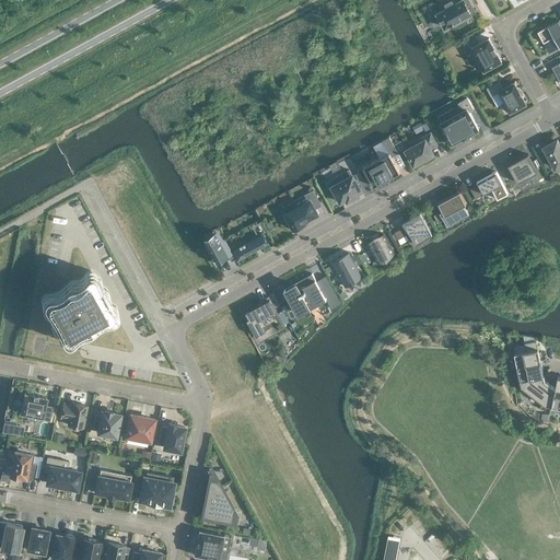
[(454,23),(474,12),(467,0),(461,0),(456,2),(455,0),(440,0),(442,3),(440,4),(443,10),(438,13),(445,27),(451,24),(452,25),(454,23)]
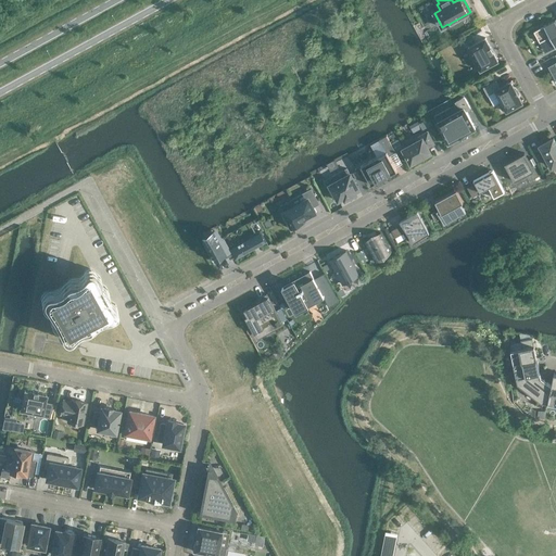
[(555,47),(555,22),(555,20),(533,32),(540,42),(542,41),(547,51),(555,47)]
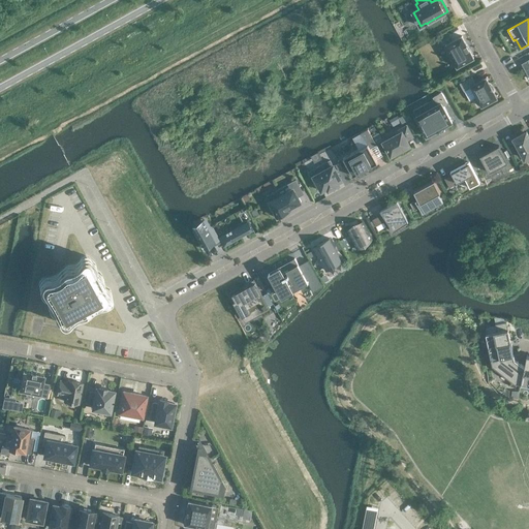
[(469,50),(466,44),(462,37),(462,36),(461,36),(446,44),(445,44),(445,45),(449,53),(448,53),(447,55),(449,59),(452,60),(454,59),(457,66),(457,67),(458,66),(472,58),(473,58),(473,57),(469,50)]
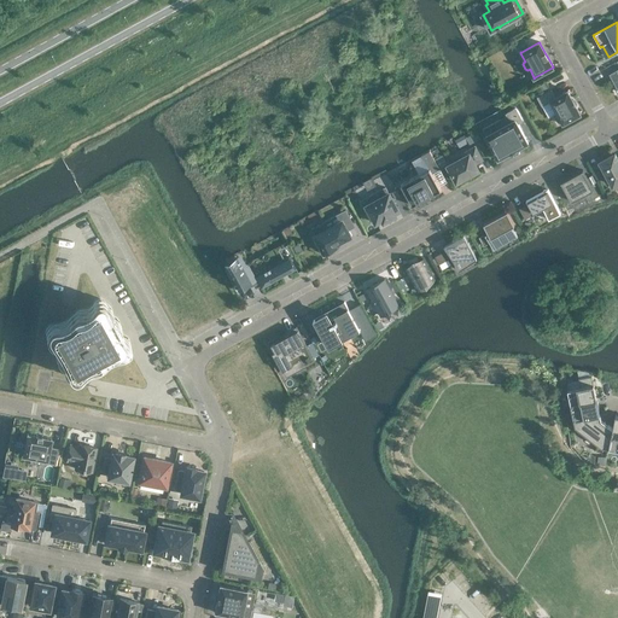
[(579,112),(579,114),(576,105),(572,99),(569,92),(569,91),(567,91),(566,91),(555,97),(551,89),(537,97),(542,105),(551,100),(558,112),(554,115),(559,123),(561,121),(563,123),(579,115),(581,114),(579,112)]
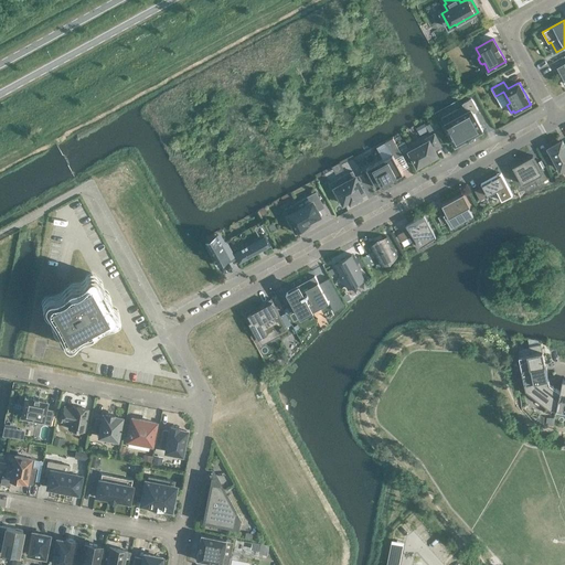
[(457,109),(441,117),(445,124),(444,124),(455,145),(456,146),(457,145),(466,140),(472,136),(482,131),(483,130),(482,129),(473,113),(478,110),(471,99),(462,104),(467,112),(460,115),(457,109)]
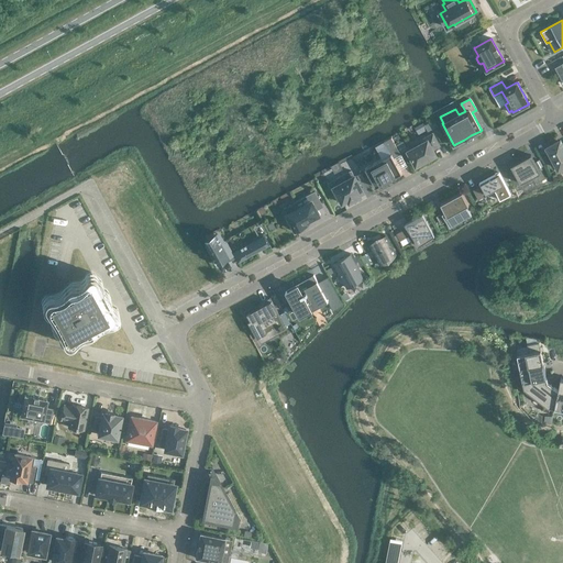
[(432,134),(423,139),(426,142),(408,151),(416,165),(423,162),(424,161),(427,159),(428,159),(428,158),(435,155),(432,148),(439,145),(432,134)]
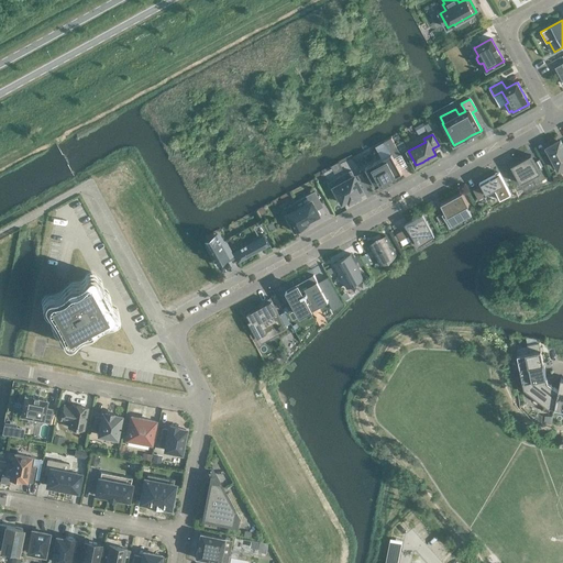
[(562,145),(560,140),(547,147),(559,169),(562,166),(562,145)]
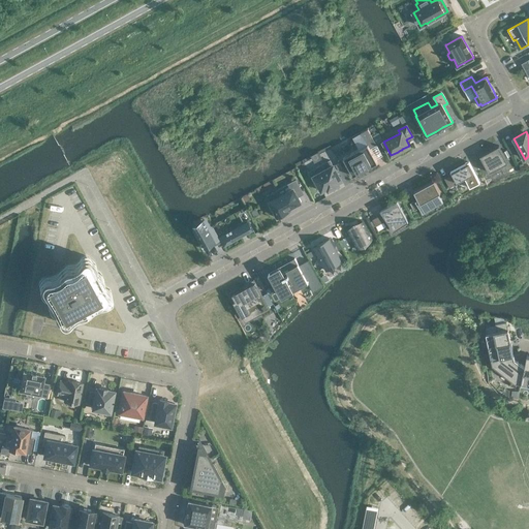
[(368,166),(368,167),(378,162),(368,145),(343,158),(353,176),(363,170),(362,169),(368,166)]
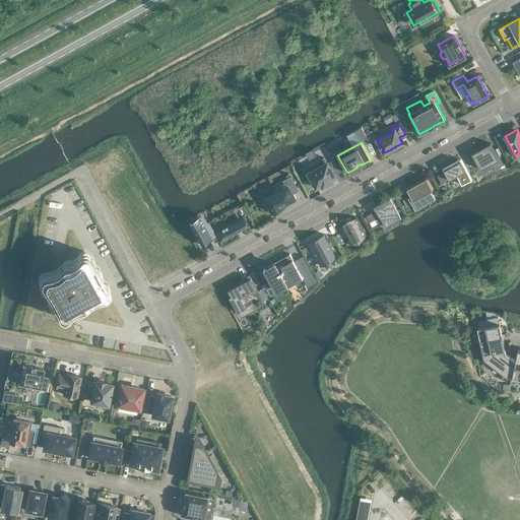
[(471,153),(480,170),(499,159),(493,147),(491,143),(485,145),(471,153)]
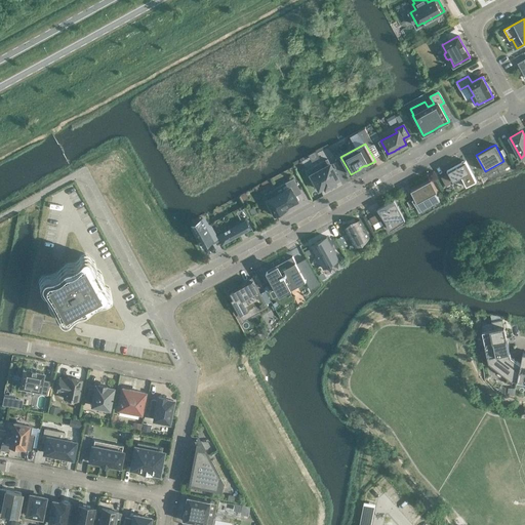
[(319,170),(312,174),(315,179),(312,182),(316,189),(319,187),(319,189),(325,186),(326,188),(335,183),(334,180),(338,178),(330,164),(327,159),(316,165),(319,170)]
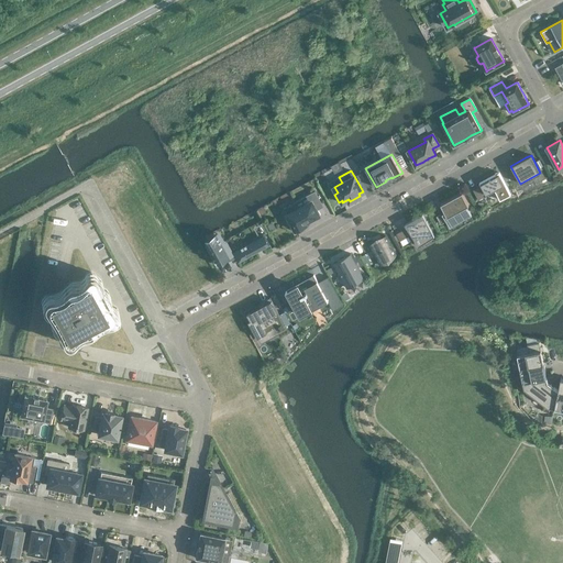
[(499,172),(479,183),(486,195),(495,190),(500,200),(510,194),(499,172)]
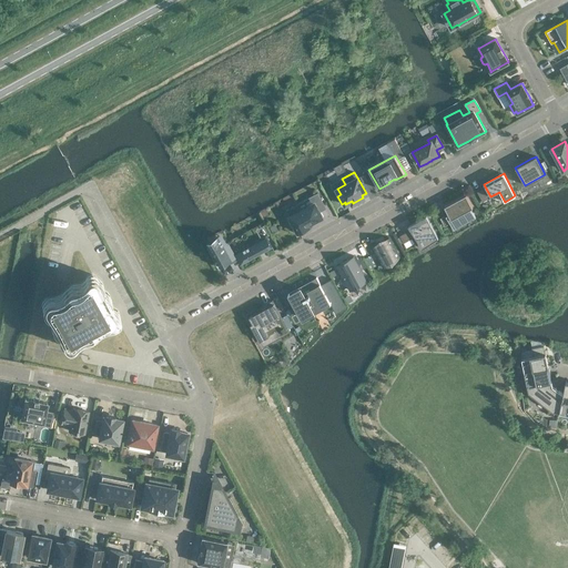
[(483,189),(477,192),(483,201),(488,199),(483,189)]
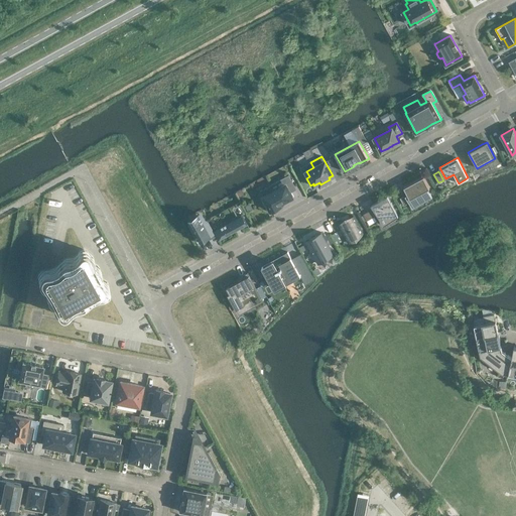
[(273,190),(263,197),(265,201),(269,208),(271,212),(285,204),(284,202),(292,197),(289,191),(295,187),(288,175),(282,178),(282,179),(270,185),(273,190)]
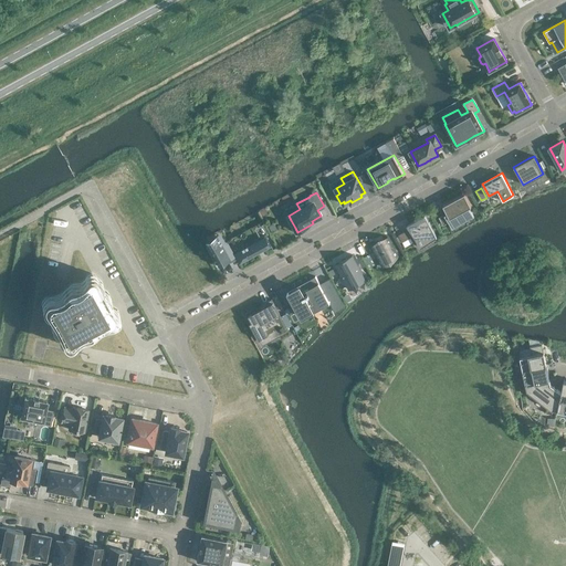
[(464,194),(443,205),(447,212),(444,215),(452,228),(473,217),(469,207),(471,205),(464,194)]
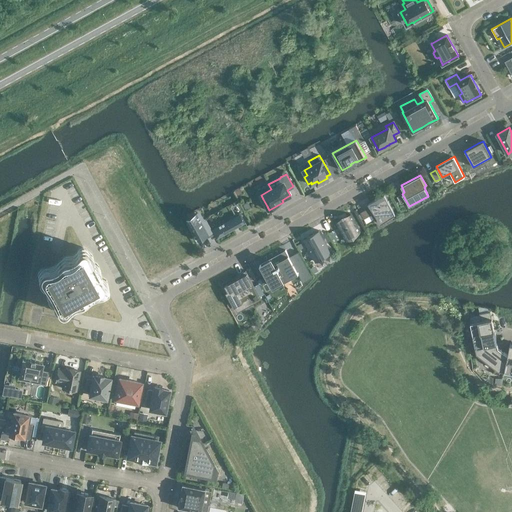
[(395,214),(384,194),(368,203),(380,223),(395,214)]
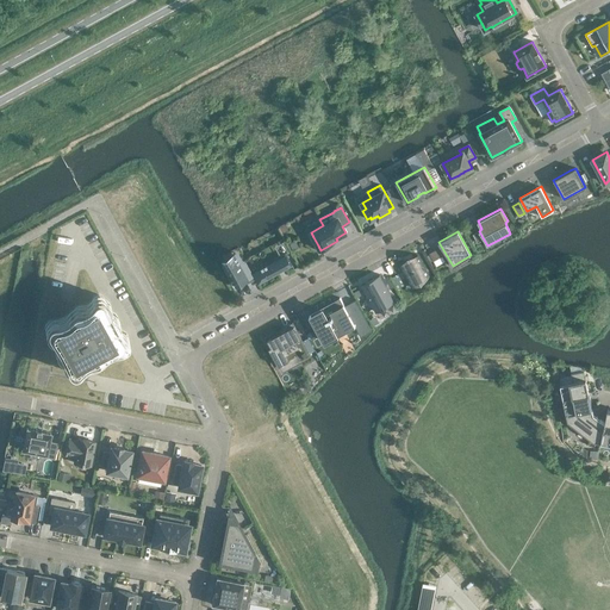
[(441,248),(427,256),(429,261),(443,254),(441,248)]
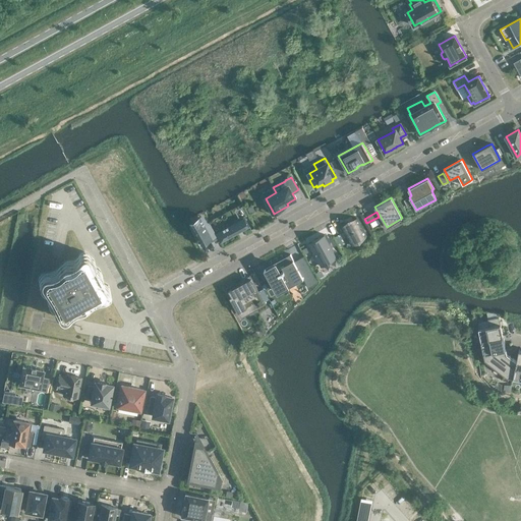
[(237,233),(249,227),(244,218),(216,233),(214,230),(211,232),(201,215),(189,221),(191,224),(190,225),(201,245),(213,238),(214,240),(218,238),(220,243),(238,234),(237,233)]
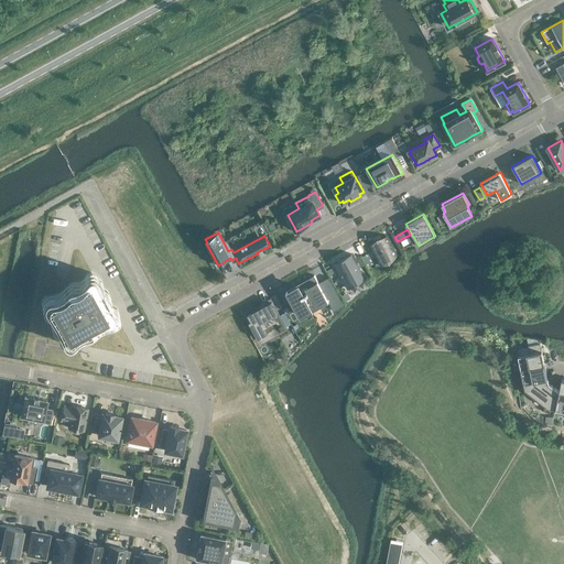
[(370,246),(380,263),(396,255),(387,237),(370,246)]
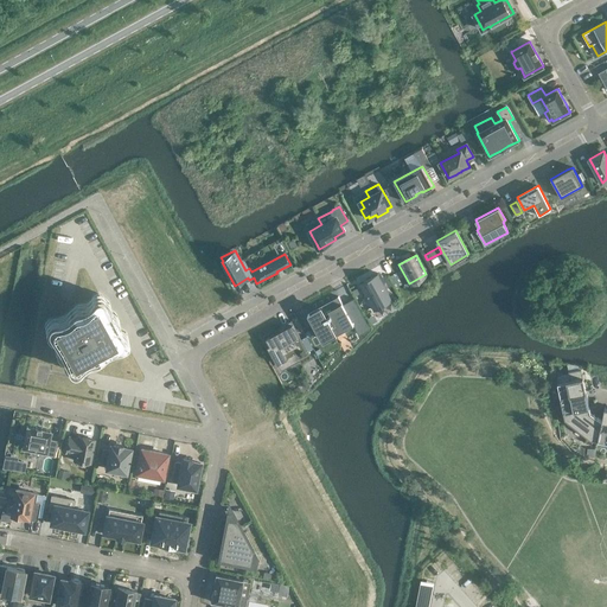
[(434,267),(445,261),(441,255),(430,261),(434,267)]
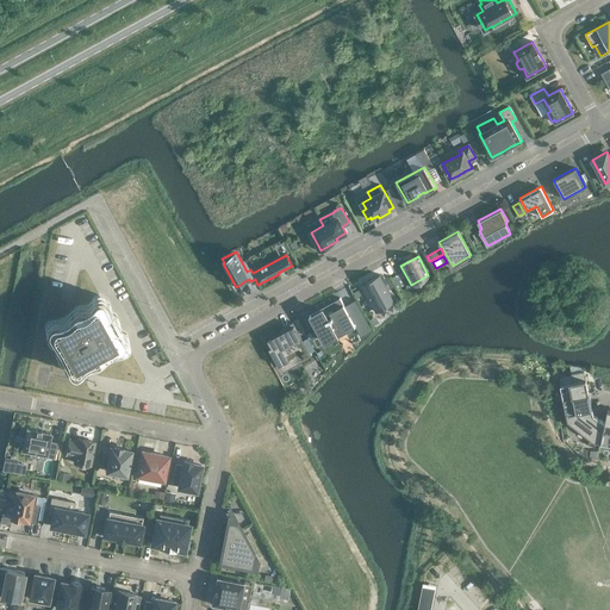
[(361,285),(375,312),(394,302),(380,274),(361,285)]
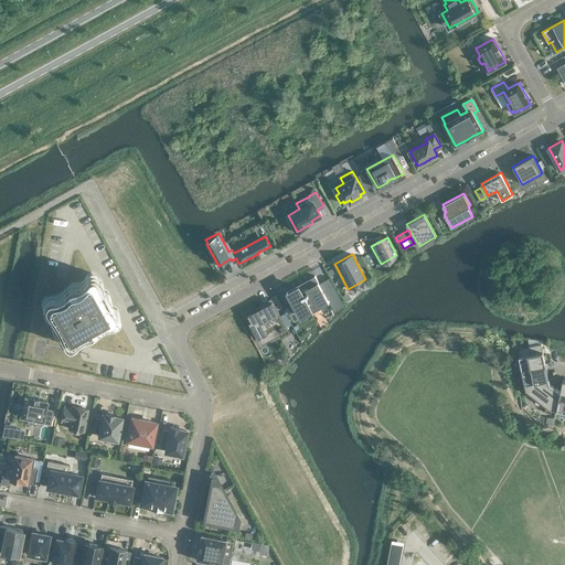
[(288,290),(287,291),(300,316),(311,310),(308,305),(316,300),(319,307),(328,301),(328,302),(329,302),(315,276),(315,277),(289,291),(288,290)]
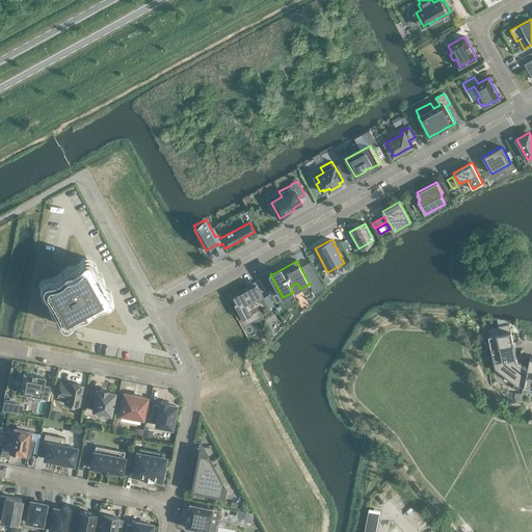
[(88,261),(43,286),(62,322),(108,297),(88,261)]
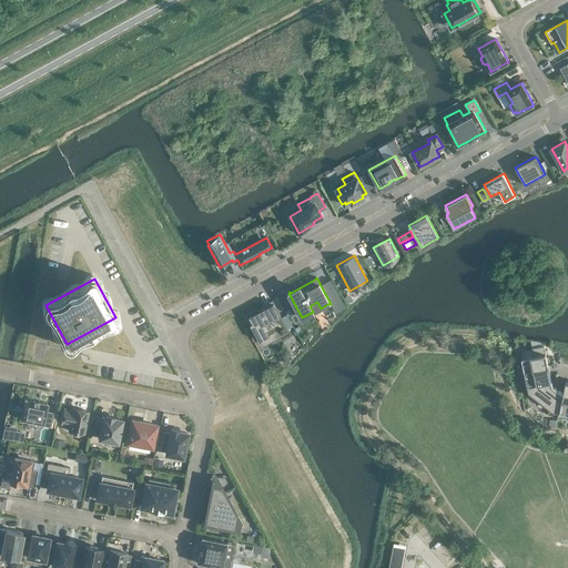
[(265,307),(247,317),(260,341),(277,331),(280,336),(288,332),(290,332),(272,300),(272,301),(264,305),(265,307)]
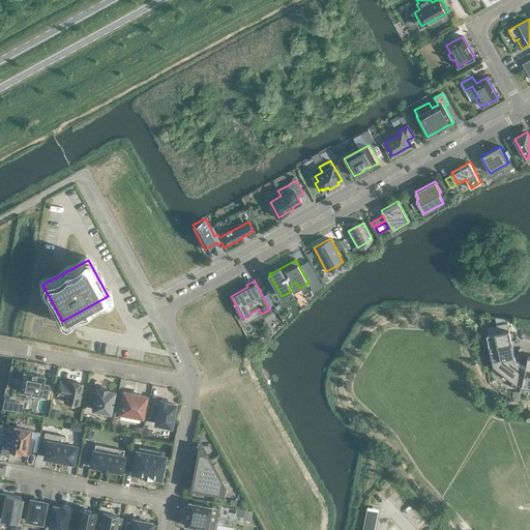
[(507,322),(496,324),(498,331),(487,334),(490,346),(511,342),(507,322)]
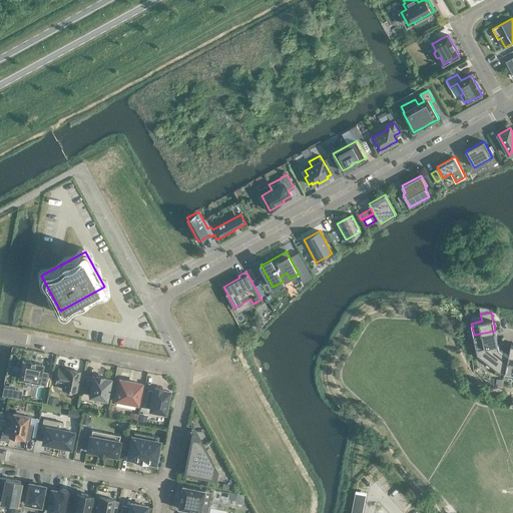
[(495,331),(474,335),(476,349),(498,344),(495,331)]
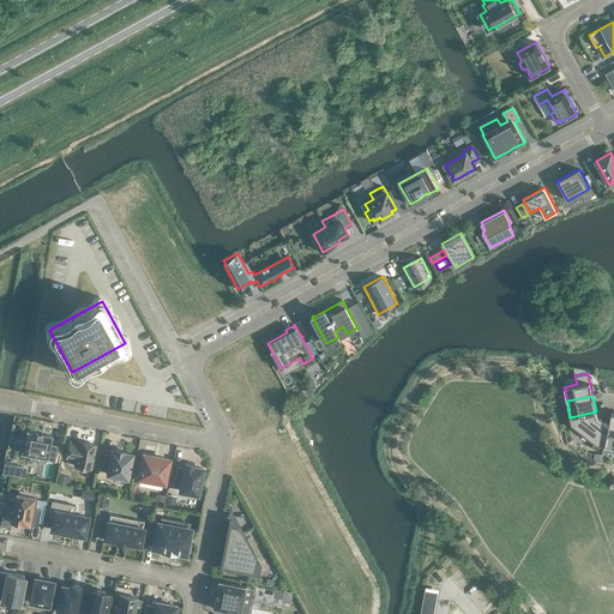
[(605,445),(608,426),(597,417),(596,411),(570,417),(571,423),(597,444),(605,445)]
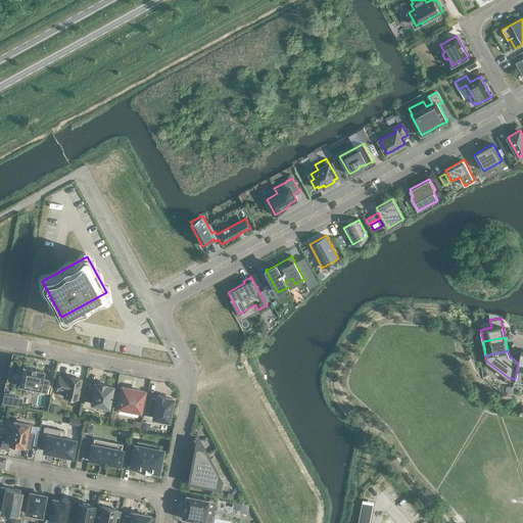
[(24,368),(22,368),(19,385),(20,386),(20,385),(26,387),(25,391),(33,393),(34,388),(39,389),(39,391),(46,393),(49,380),(42,378),(43,372),(43,371),(24,368)]
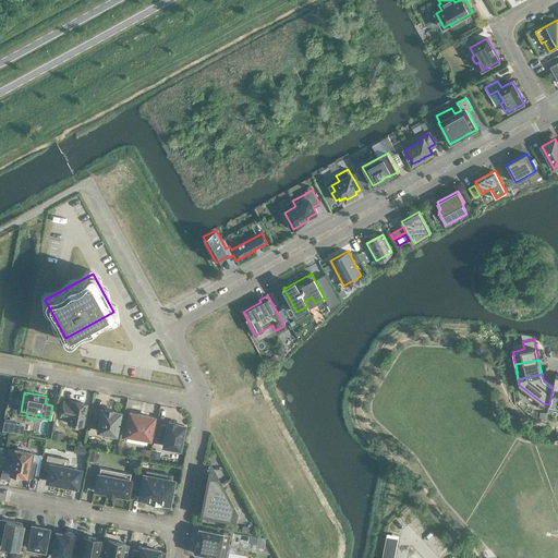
[(71,402),(63,401),(60,416),(69,417),(68,423),(83,426),(87,404),(72,401),(71,402)]
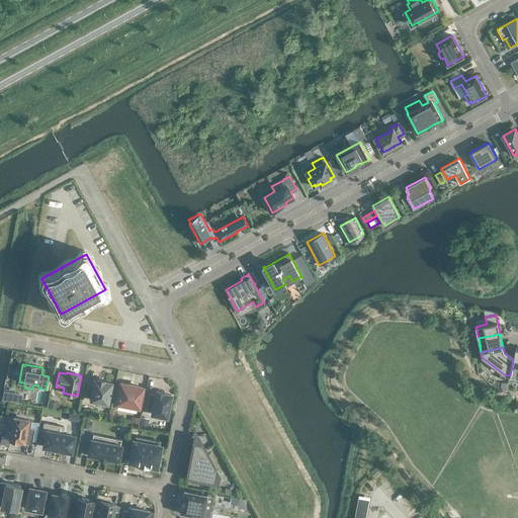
[(104,379),(96,378),(96,380),(94,379),(94,383),(87,382),(85,395),(91,396),(91,400),(107,403),(111,383),(104,381),(104,379)]
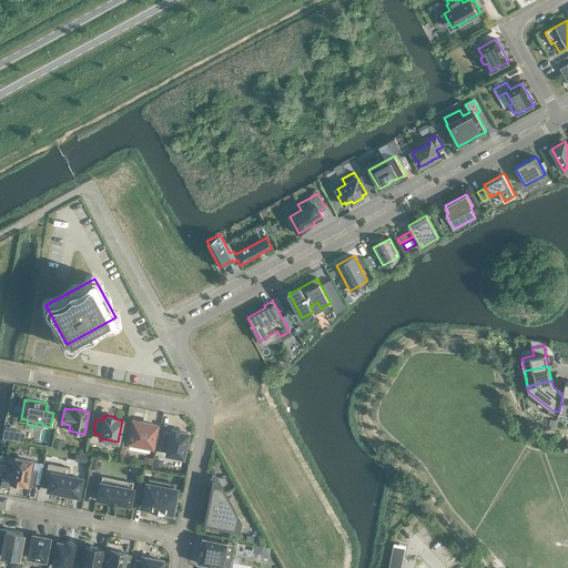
[(156,425),(132,421),(128,442),(152,446),(156,425)]
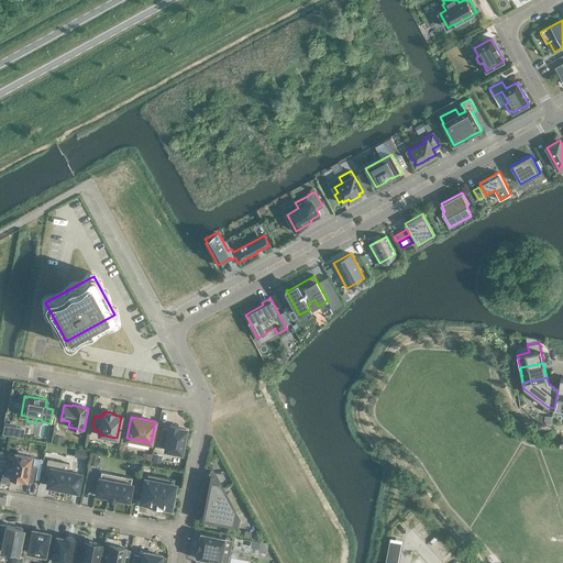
[(17,424),(4,421),(2,433),(14,435),(17,424)]
